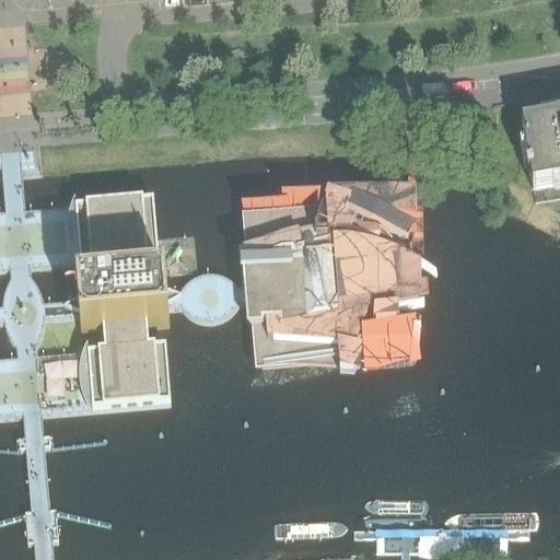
[(559,120),(556,121),(556,123),(522,129),(525,148),(524,149),(528,172),(525,173),(526,182),(529,181),(532,194),(559,188),(559,120)]
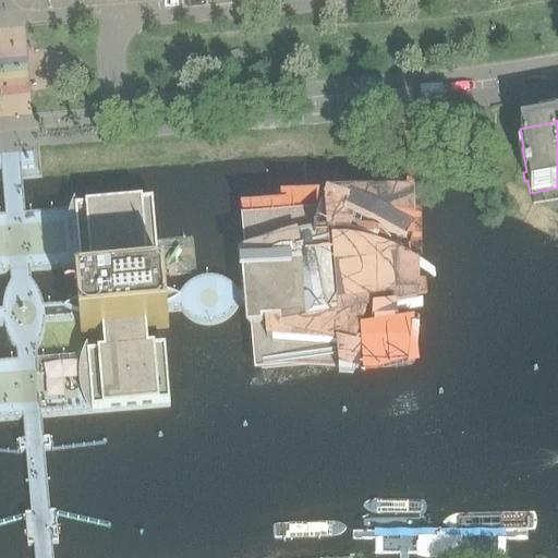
[(35,167),(34,152),(20,153),(21,168),(35,167)]
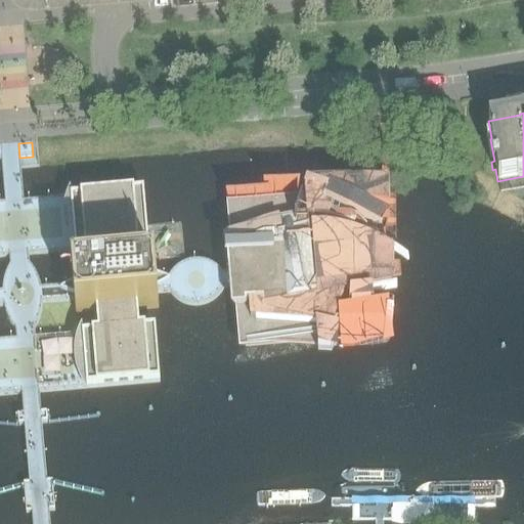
[(332,339),(381,335),(379,313),(378,302),(376,271),(368,203),(235,214),(241,273),(222,274),(220,272),(217,268),(213,265),(208,263),(204,261),(199,260),(194,260),(190,261),(186,262),(182,263),(177,267),(173,270),(171,274),(168,279),(157,280),(155,265),(135,266),(133,245),(148,244),(143,191),(79,197),(56,199),(23,202),(13,202),(4,203),(0,203),(0,256),(8,256),(9,265),(7,269),(5,272),(4,276),(3,280),(2,284),(2,288),(1,292),(0,291),(0,306),(3,306),(4,310),(5,313),(6,317),(8,320),(10,324),(12,328),(14,331),(15,340),(0,341),(0,395),(23,393),(32,392),(41,392),(96,387),(161,382),(156,331),(141,332),(139,310),(159,308),(158,294),(170,293),(174,298),(177,300),(183,304),(187,306),(194,306),(201,306),(206,305),(210,303),(213,300),(216,298),(220,294),(223,289),(242,288),(247,346),(332,339)]
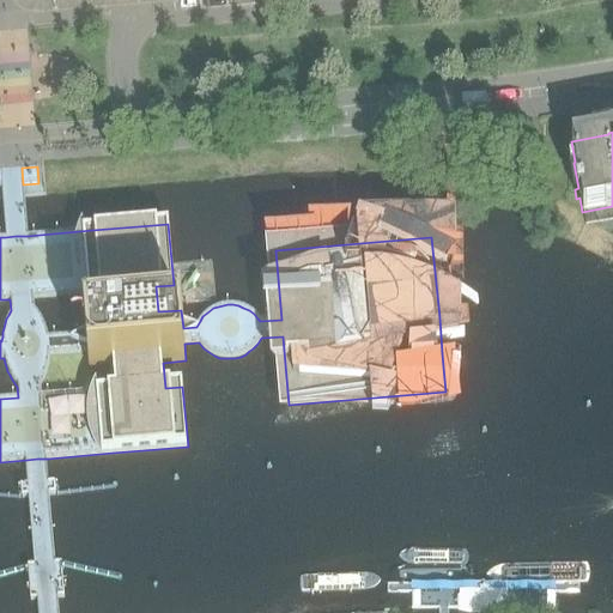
[(507,610),(507,593),(486,593),(486,592),(485,590),(483,589),(481,589),(480,590),(479,592),(479,593),(459,593),(459,610),(466,612),(469,612),(473,612),(478,612),(487,612),(489,612),(492,612),(499,612),(503,611),(507,610)]
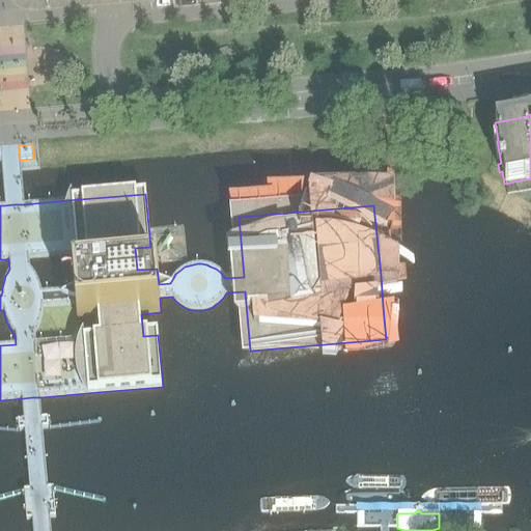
[(530,530),(530,510),(515,514),(520,530),(530,530)]
